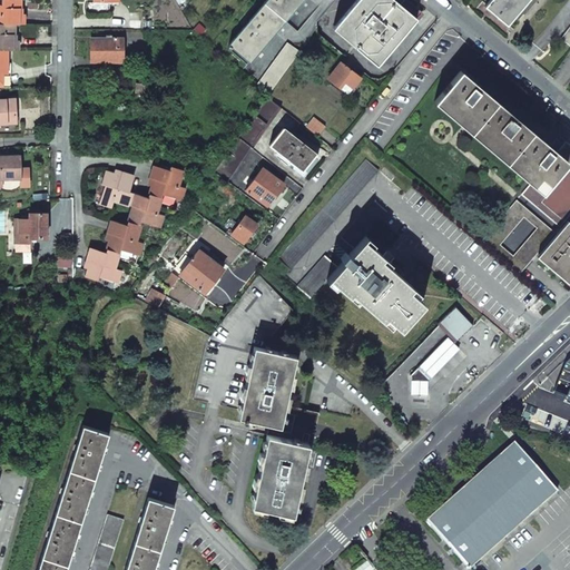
[(0,0),(0,22),(16,23),(25,23),(25,18),(25,13),(21,13),(21,0),(0,0)]
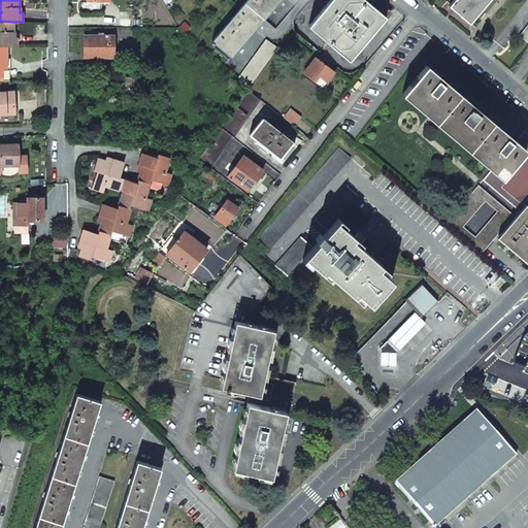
[(261,0),(226,42),(244,58),(293,0),(261,0)]
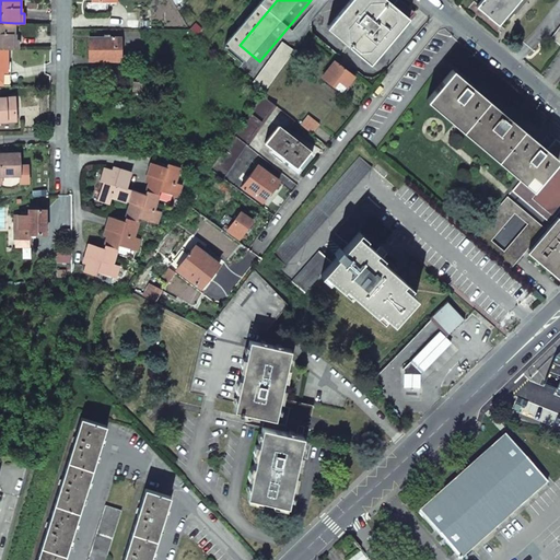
[(411,0),(407,4),(401,0),(366,0),(345,25),(387,61),(429,12),(415,0),(411,0)]
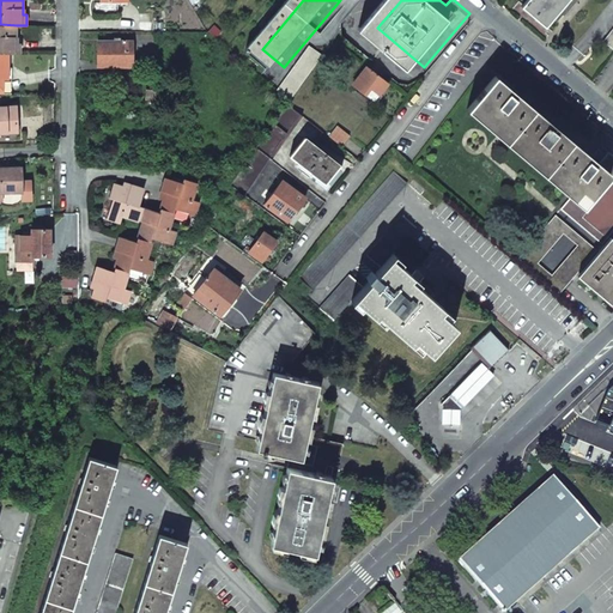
[(566,0),(527,0),(521,7),(533,17),(545,26),(566,0)]
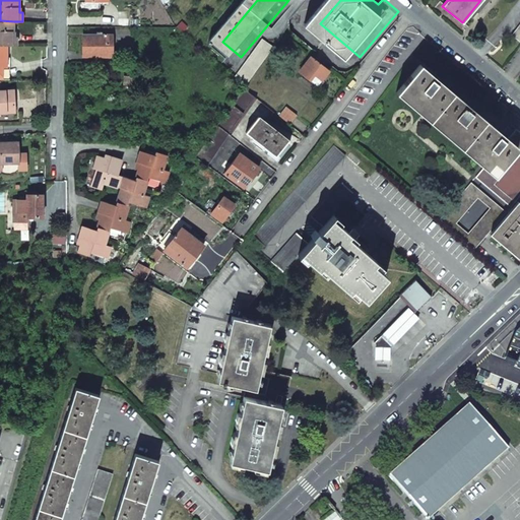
[(100,11),(100,1),(85,1),(82,2),(79,2),(80,12),(100,11)]
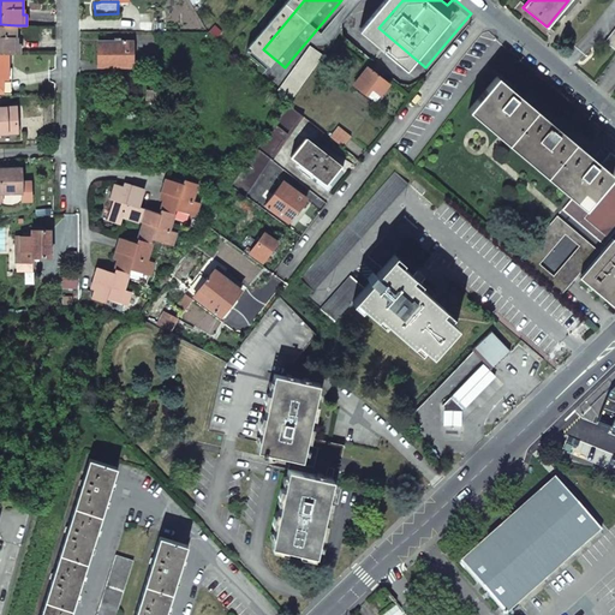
[(0,53),(7,53),(19,53),(19,48),(19,43),(17,43),(17,25),(0,24),(0,53)]
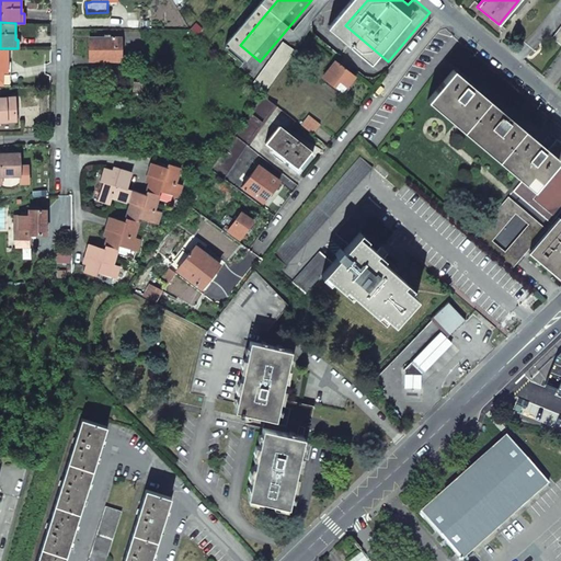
[(202,30),(195,23),(190,29),(197,35),(202,30)]
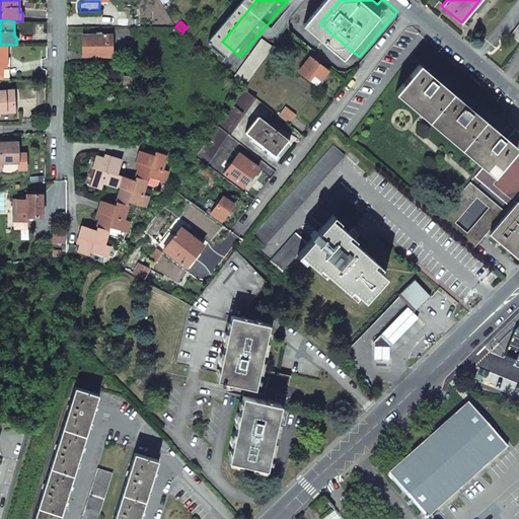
[(112,55),(112,35),(83,35),(83,46),(83,56),(112,55)]
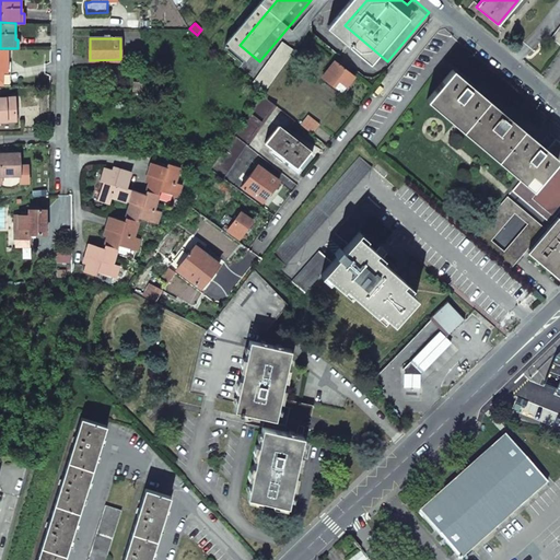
[(299,49),(287,41),(258,82),(269,91),(299,49)]
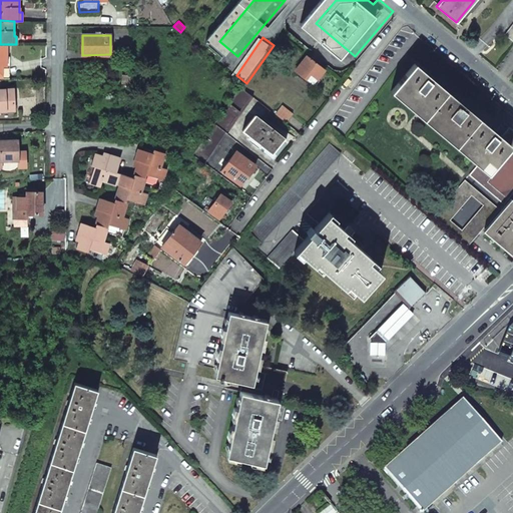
[(331,70),(313,56),(301,71),(319,84),(331,70)]
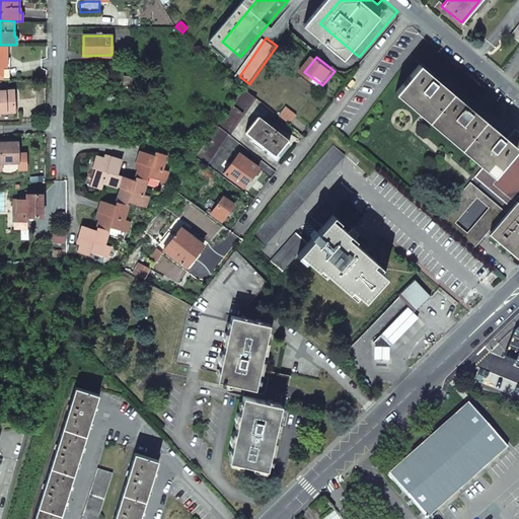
[(492,158),(506,140),(504,138),(505,137),(452,92),(431,74),(419,64),(395,93),(483,167),(484,166),(485,166),(492,158)]
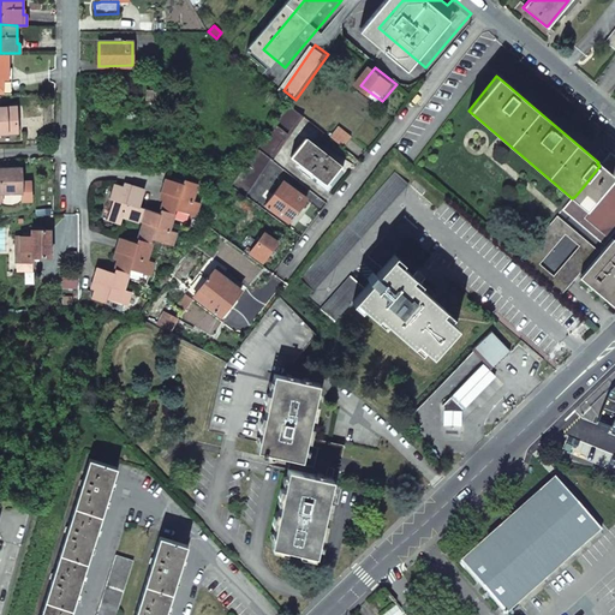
[(156,103),(156,91),(147,91),(147,103),(156,103)]
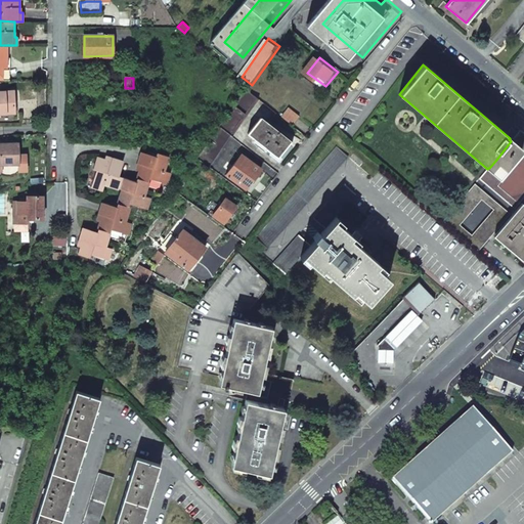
[(229,135),(257,98),(245,89),(218,127),(229,135)]
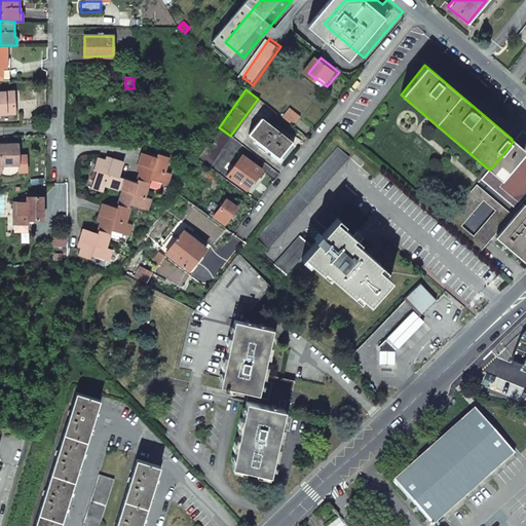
[(0,113),(0,114),(14,113),(14,91),(0,91),(0,113)]
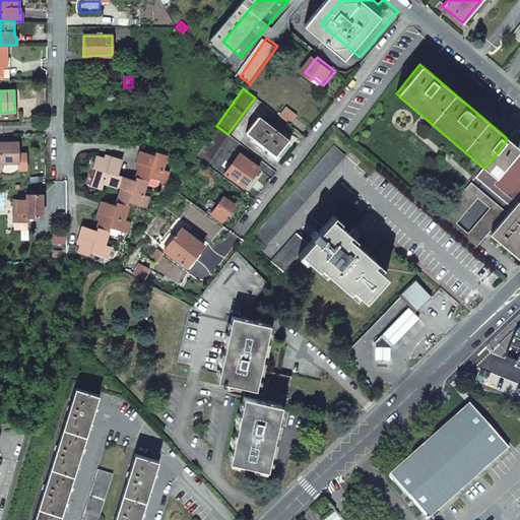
[(291,111),(286,107),(279,116),(290,124),(297,116),(291,111)]
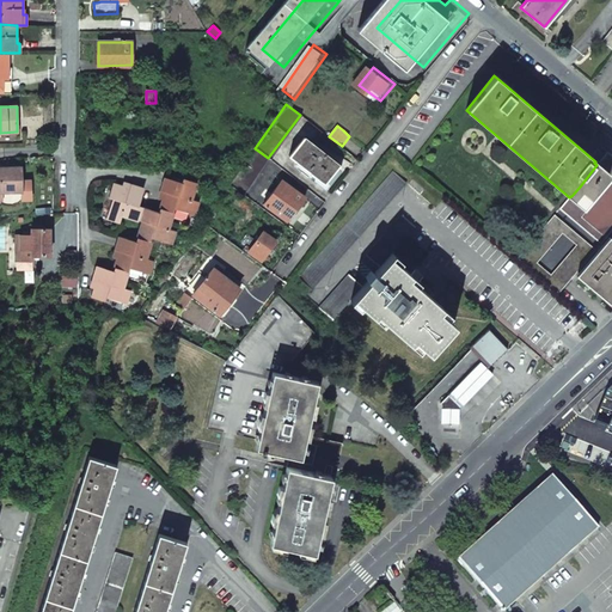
[(331,173),(338,164),(304,136),(288,155),(324,183),(331,173)]
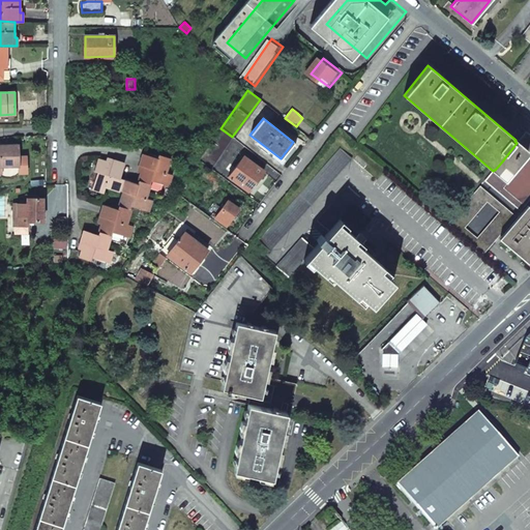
[(210,170),(232,137),(221,128),(210,144),(199,162),(210,170)]
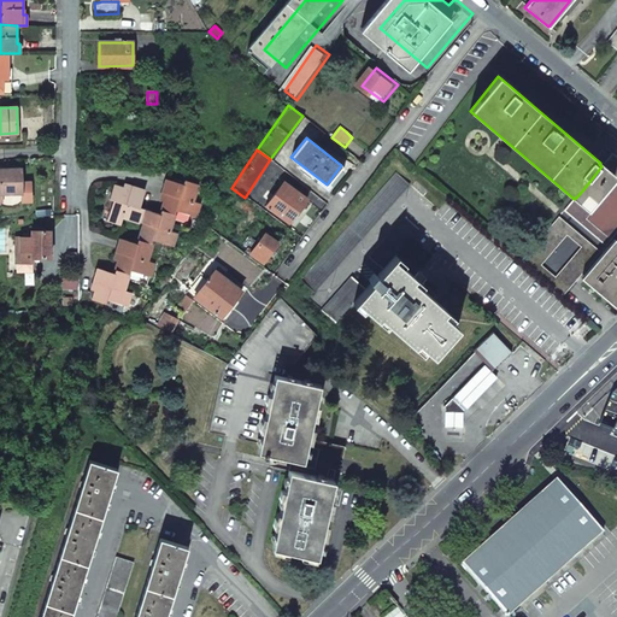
[(605,246),(616,230),(616,157),(612,153),(601,166),(585,188),(576,198),(575,198),(574,199),(564,211),(605,246)]
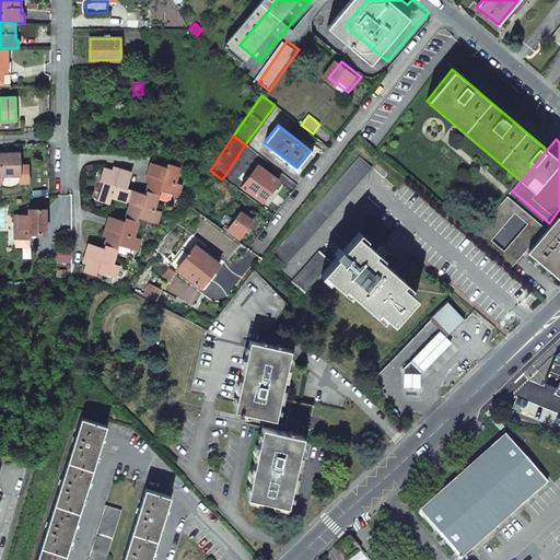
[(0,174),(20,174),(19,152),(9,152),(0,152),(0,174)]
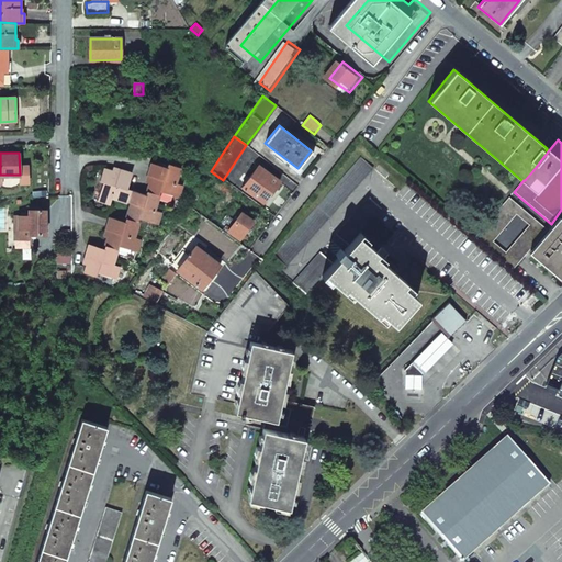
[(285,266),(373,168),(360,157),(274,255),(285,266)]
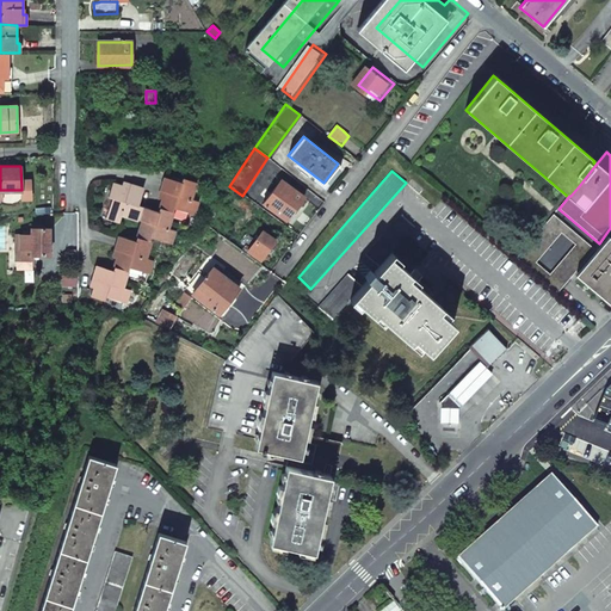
[(172,181),(165,179),(160,191),(165,193),(162,199),(160,208),(172,213),(173,209),(193,215),(197,202),(189,199),(195,183),(181,179),(179,184),(172,181)]
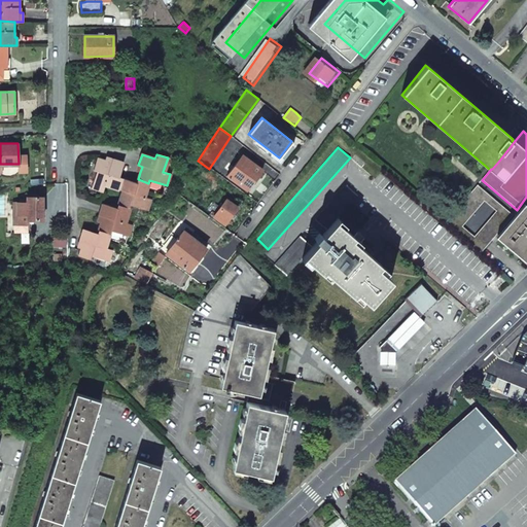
[(255,180),(262,170),(242,155),(227,176),(248,190),(255,180)]
